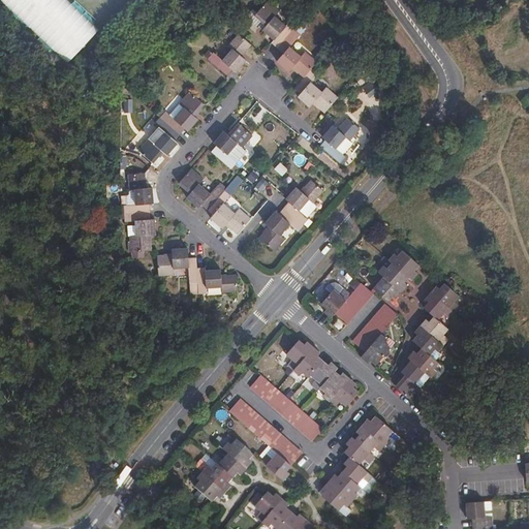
[(67,0),(1,0),(1,1),(67,64),(99,30),(81,12),(67,0)]
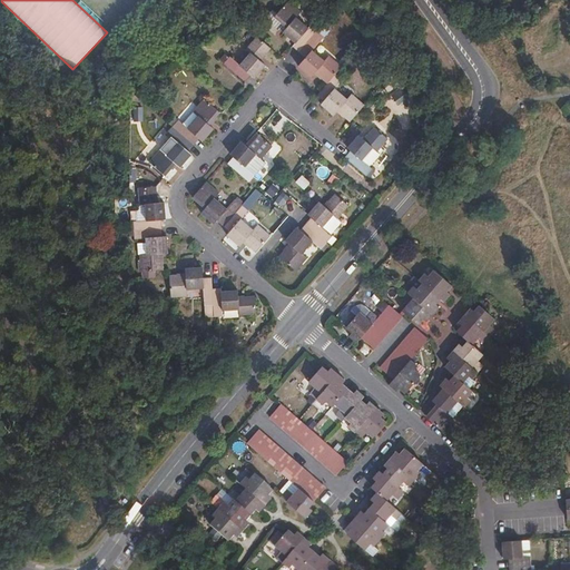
[(287,1),(276,15),(274,17),(286,28),(284,31),(283,31),(295,42),(293,46),(300,52),(317,30),(311,25),(307,28),(295,17),(300,12),(287,1)]
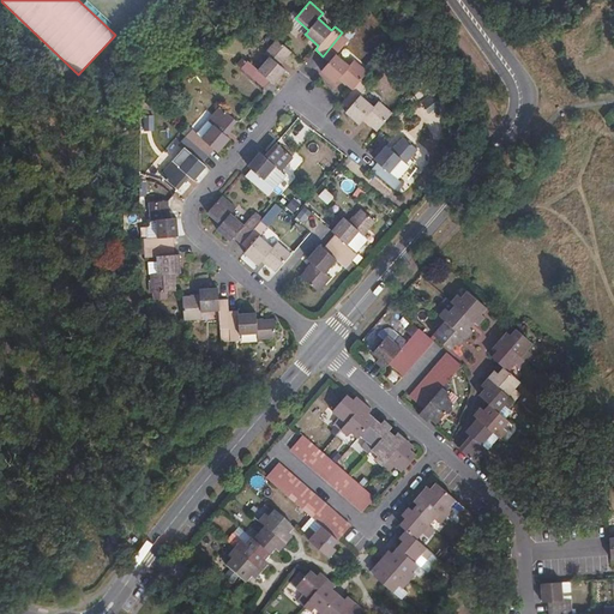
[(295,18),(298,16),(293,11),(286,19),(300,32),(301,30),(306,34),(308,30),(295,18)]
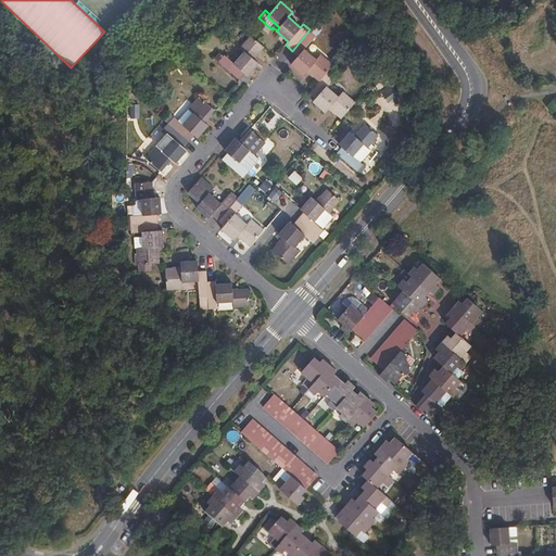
[(316,36),(310,29),(292,51),(299,57),(291,64),(303,75),(307,72),(319,81),(328,72),(333,65),(321,54),(317,60),(305,49),(316,36)]
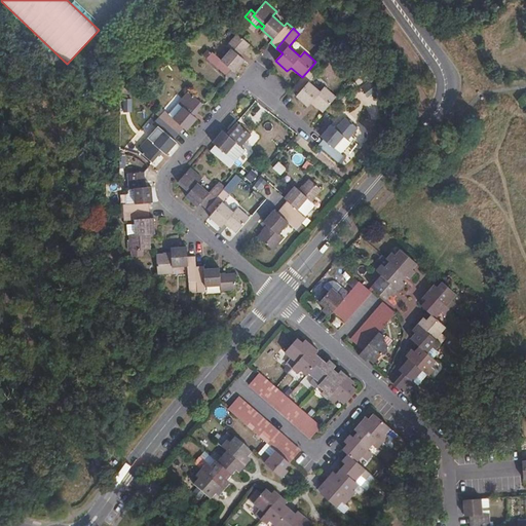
[(207,49),(202,53),(225,75),(230,69),(234,72),(245,61),(239,55),(250,45),(238,34),(228,44),(231,48),(221,60),(212,51),(211,53),(207,49)]
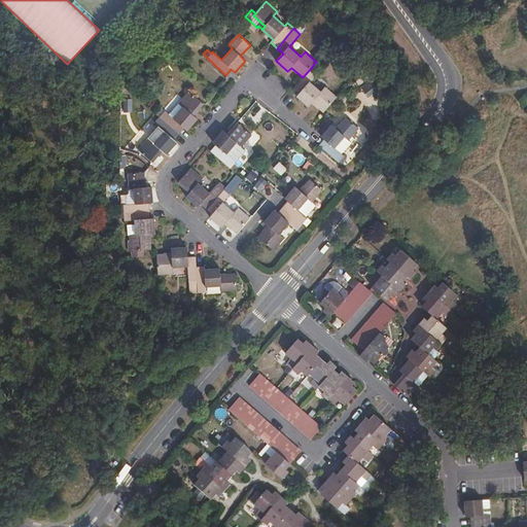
[(316,73),(311,68),(303,77),(293,88),(300,93),(296,96),(309,107),(312,103),(323,112),(338,97),(325,86),(321,92),(310,81),(316,73)]
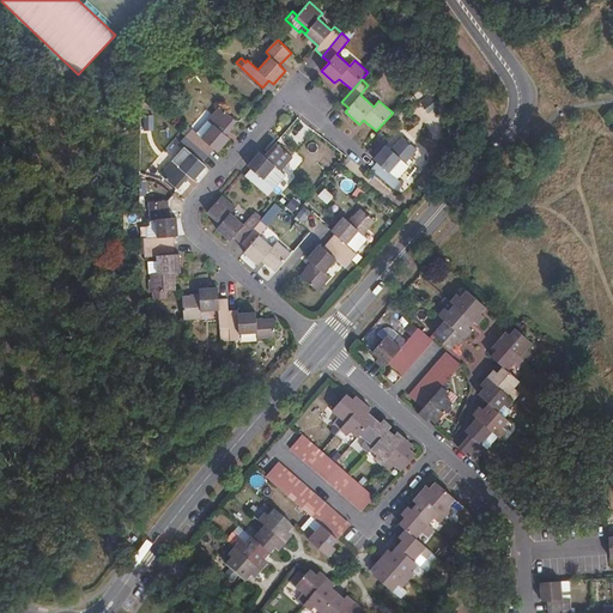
[(170,92),(165,85),(158,91),(163,97),(170,92)]
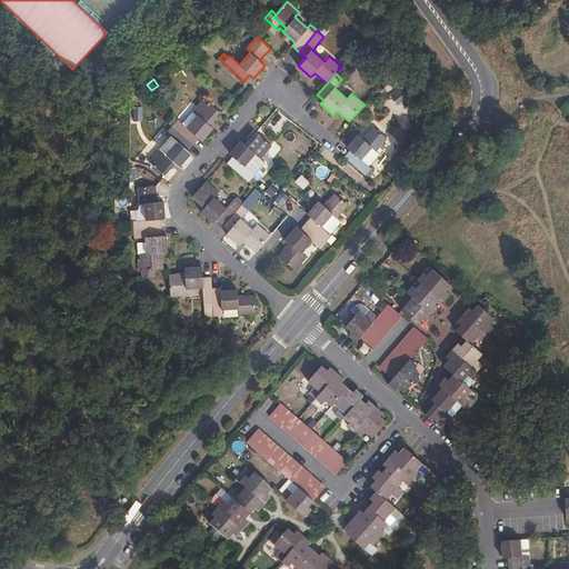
[(177,121),(172,127),(192,146),(198,139),(201,141),(213,129),(209,125),(219,113),(203,99),(192,111),(197,117),(186,128),(177,121)]
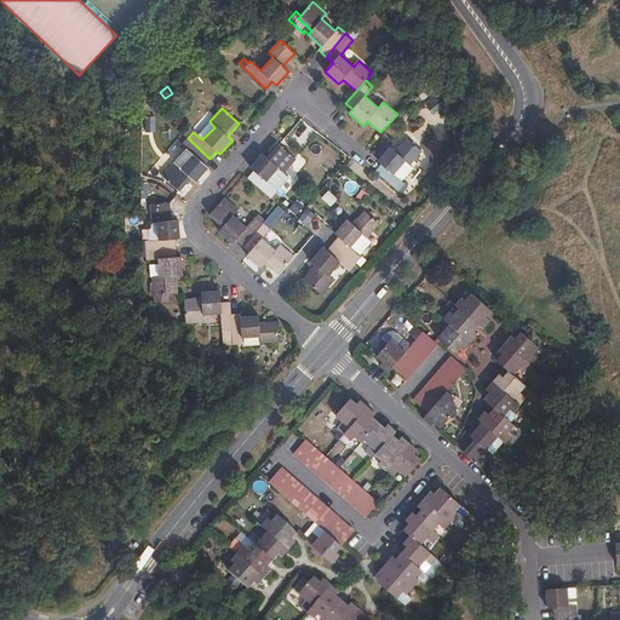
[(155,110),(149,116),(153,120),(159,114),(155,110)]
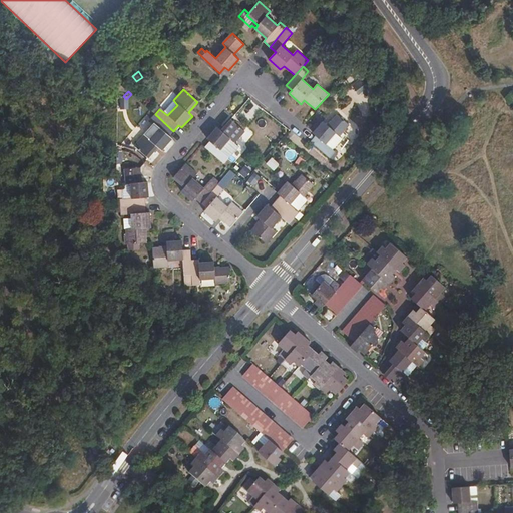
[(173,131),(155,114),(150,120),(157,127),(148,138),(144,135),(134,146),(148,158),(158,147),(162,150),(172,139),(168,136),(173,131)]
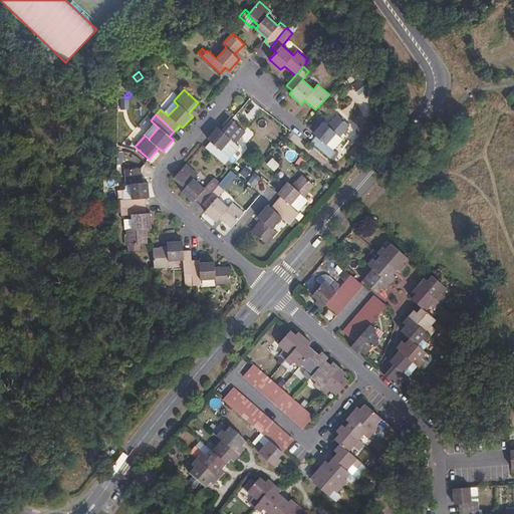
[(316,137),(311,143),(329,159),(331,157),(334,153),(332,151),(327,146),(337,134),(340,137),(349,125),(337,115),(327,125),(323,122),(313,134),(316,137)]
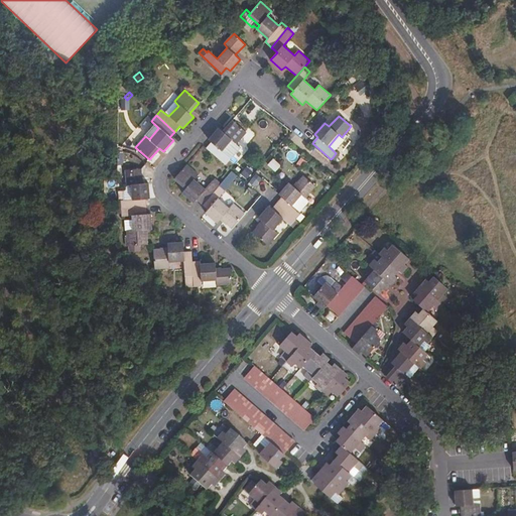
[(206,148),(225,165),(230,159),(231,158),(222,150),(232,140),(236,144),(246,133),(232,120),(222,131),(219,128),(208,139),(212,142),(206,148)]
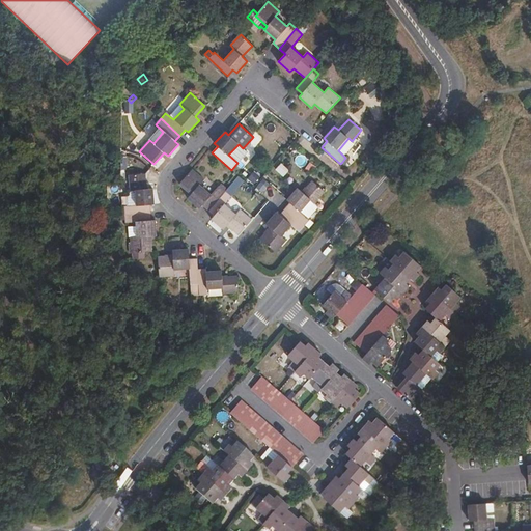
[(354,143),(352,141),(348,138),(338,150),(343,156),(354,143)]
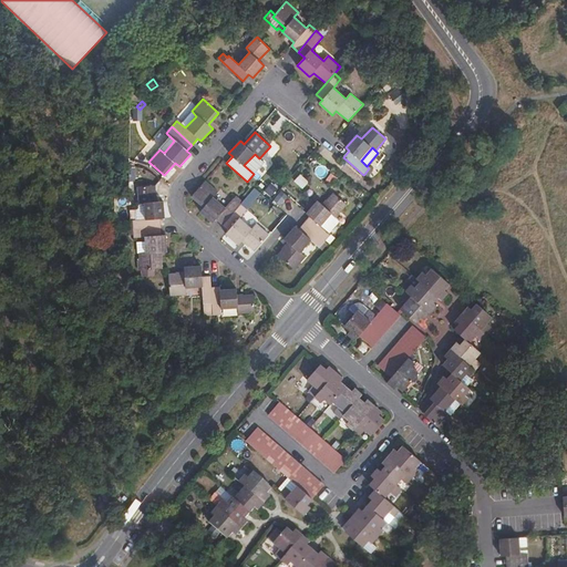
[(264,163),(259,158),(255,154),(244,165),(254,174),(264,163)]
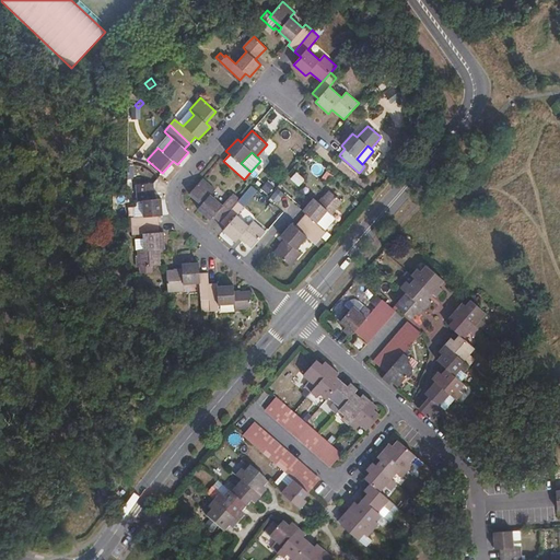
[(324,175),(325,165),(314,164),(313,174),(324,175)]
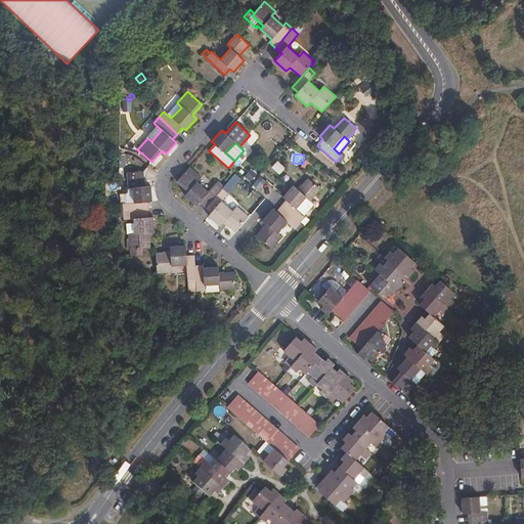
[(281,175),(287,168),(278,162),(273,168),(281,175)]
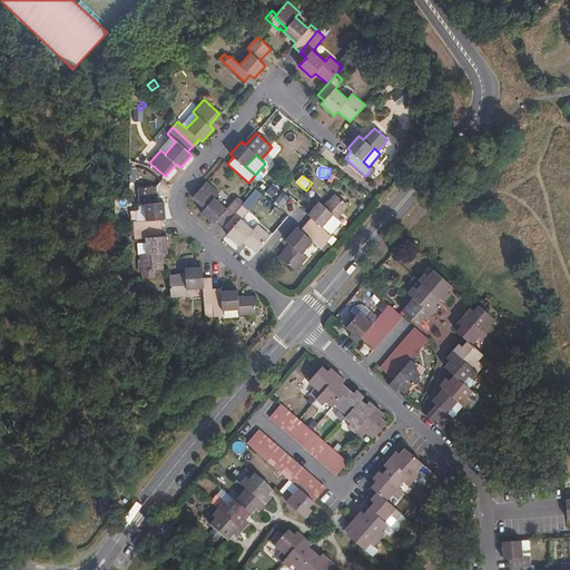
[(217,220),(223,226),(242,205),(236,200),(235,199),(226,209),(214,199),(219,194),(206,182),(193,197),(205,208),(202,213),(214,224),(217,220)]
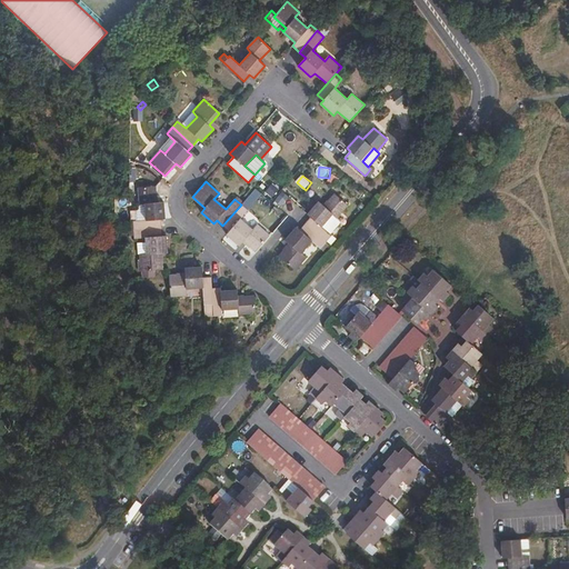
[(267,193),(275,199),(281,190),(273,183),(267,193)]
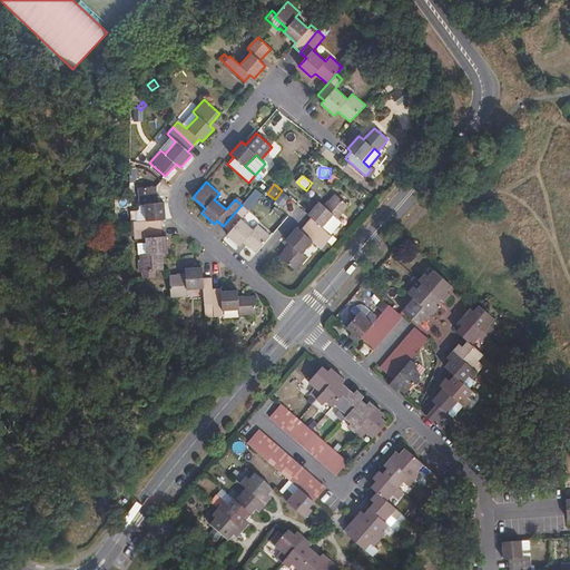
[(133,222),(134,224),(134,231),(161,228),(160,219),(166,219),(164,203),(157,203),(156,187),(137,188),(137,205),(145,205),(146,220),(133,222)]
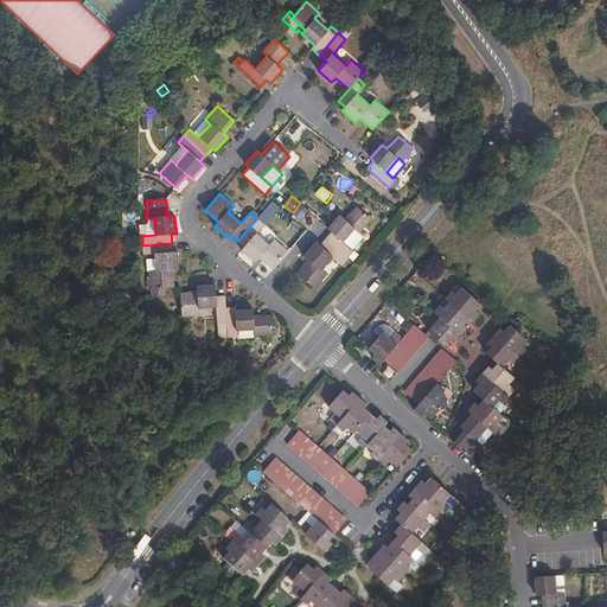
[(332,231),(325,238),(347,259),(353,251),(344,242),(355,229),(360,234),(372,221),(357,206),(345,219),(339,215),(327,229),(332,231)]
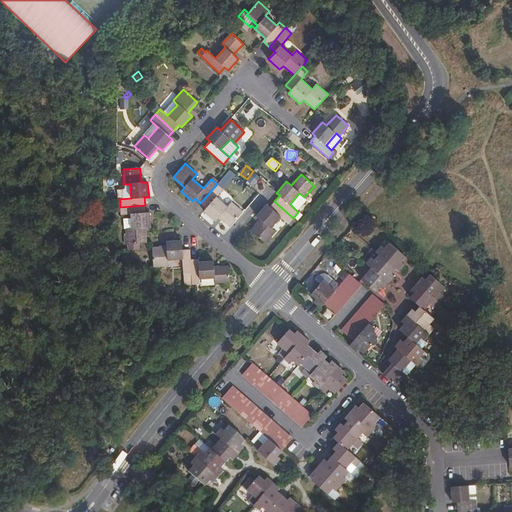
[(252,175),(248,183),(255,187),(259,179),(252,175)]
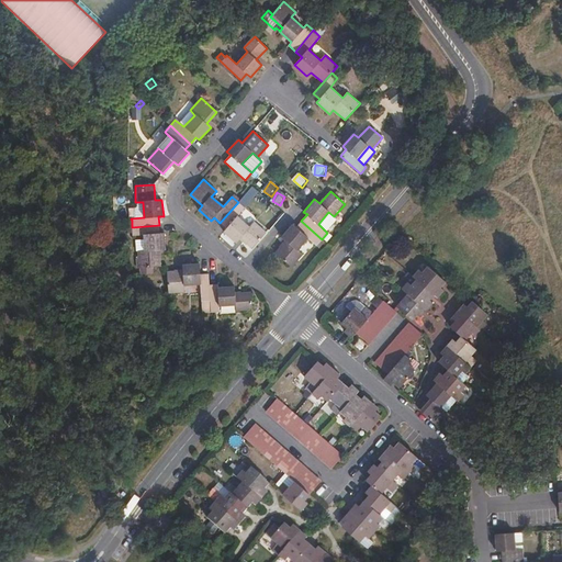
[(238,202),(243,206),(246,203),(236,194),(233,198),(238,202)]
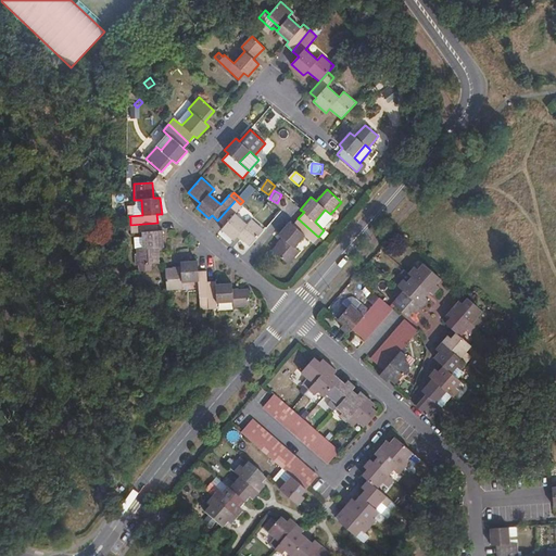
[(277,204),(291,213),(295,206),(282,197),(277,204)]
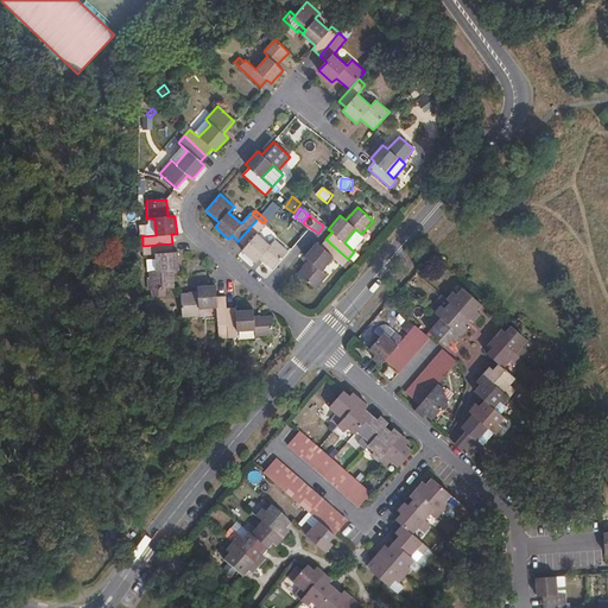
[(258,219),(238,241),(245,247),(241,251),(255,263),(258,259),(259,259),(260,259),(273,270),(289,252),(274,240),(270,246),(257,235),(265,226),(263,223),(258,219)]
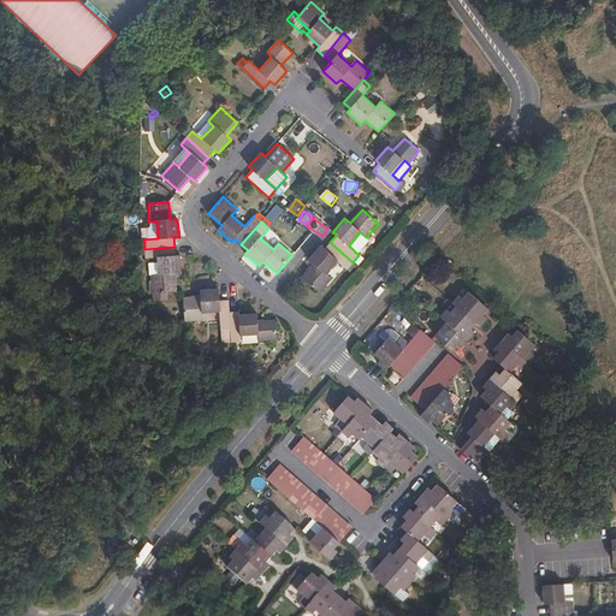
[(353,262),(330,242),(325,249),(321,246),(309,260),(313,264),(302,278),(319,294),(331,279),(326,274),(337,261),(347,270),(353,262)]
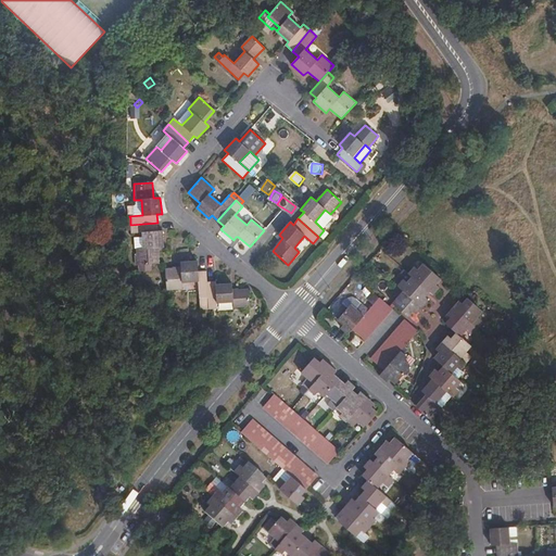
[(130,225),(130,231),(130,234),(142,232),(143,249),(137,249),(138,265),(151,264),(159,264),(159,248),(164,248),(163,231),(158,231),(158,223),(130,225)]
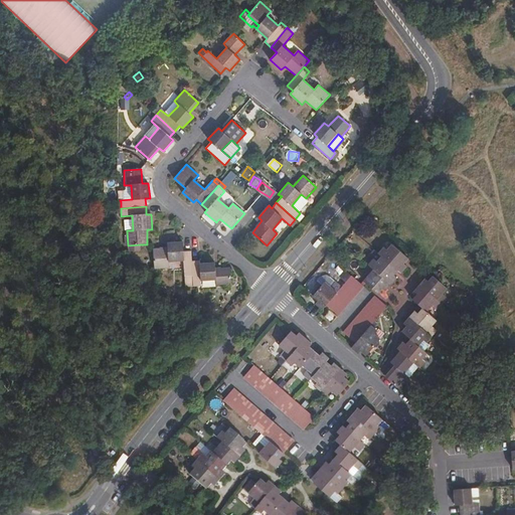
[(193,277),(191,262),(191,251),(183,251),(182,241),(167,242),(167,248),(153,249),(154,269),(170,269),(170,262),(184,261),(185,277),(186,277),(193,277)]
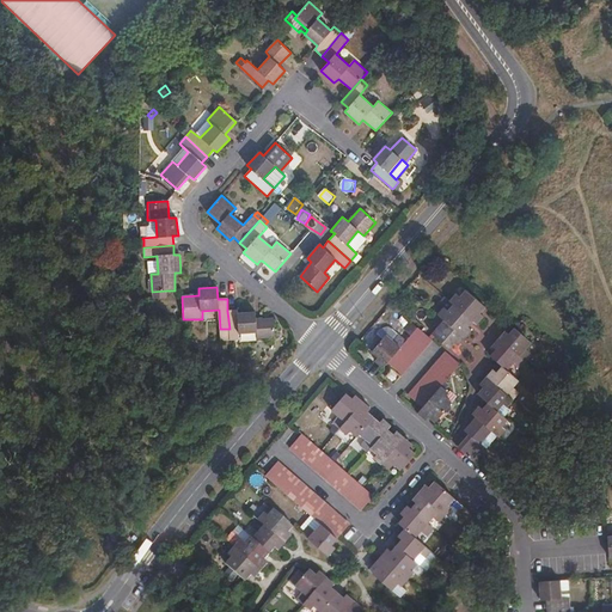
[(450,301),(453,305),(472,322),(476,324),(483,317),(479,313),(484,307),(465,291),(459,298),(456,294),(450,301)]
